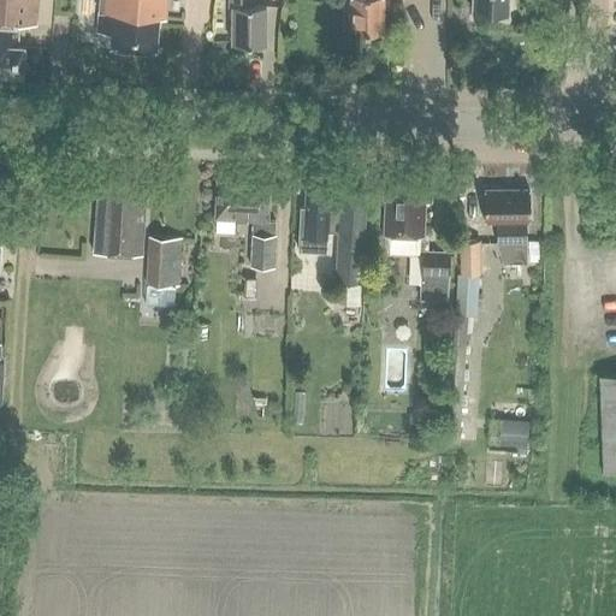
[(0,0),(0,75),(23,76),(24,47),(18,47),(19,22),(36,23),(36,0),(0,0)]
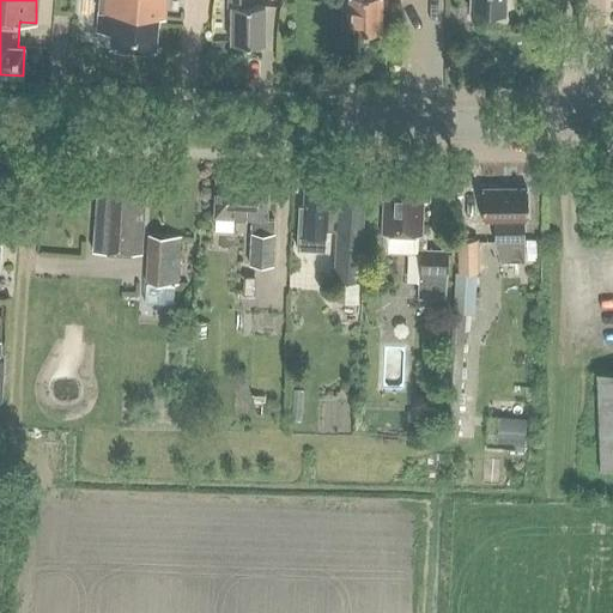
[(164,0),(98,0),(97,31),(111,32),(110,44),(153,48),(156,17),(163,17),(164,0)]
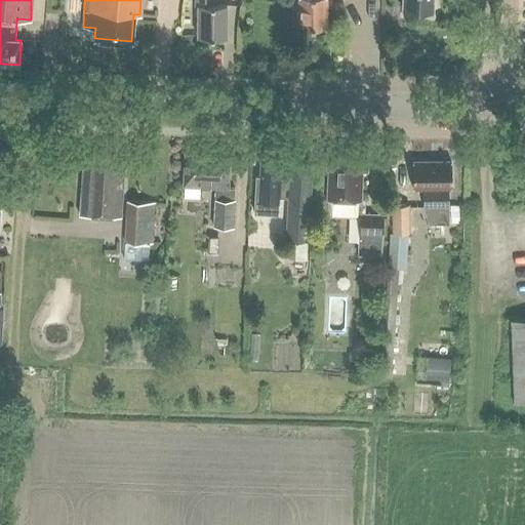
[(198,38),(226,38),(226,5),(215,4),(214,0),(196,0),(196,5),(198,5),(198,38)]
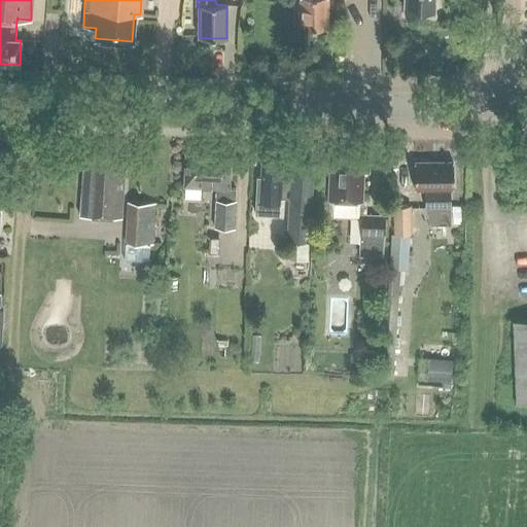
[(300,0),(300,28),(327,28),(327,0),(300,0)]
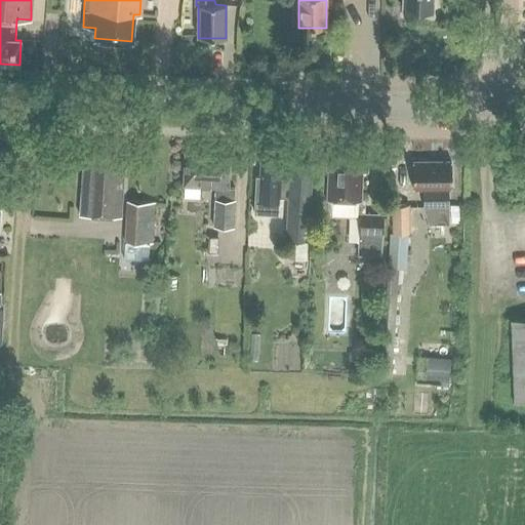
[(432,12),(433,0),(402,0),(402,10),(432,12)]
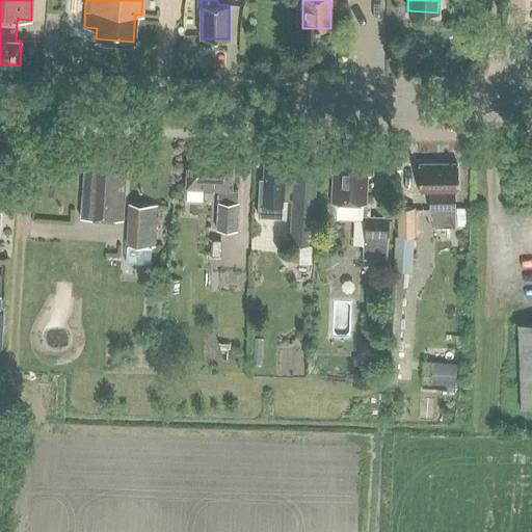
[(365,218),(367,174),(372,174),(373,151),(334,150),(333,171),(334,171),(330,221),(364,222),(364,217),(365,218)]
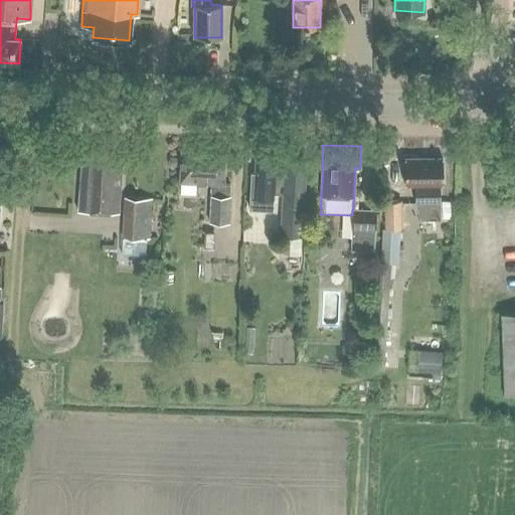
[(78,212),(119,215),(122,159),(112,159),(113,150),(94,149),(93,157),(82,156),(78,212)]
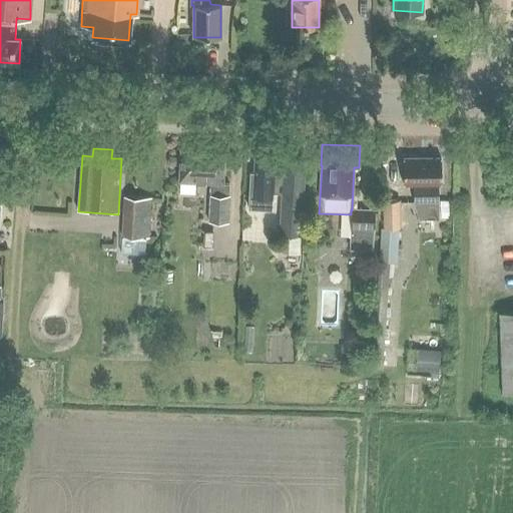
[(209,221),(227,222),(229,184),(222,184),(224,149),(181,148),(179,183),(210,184),(209,221)]
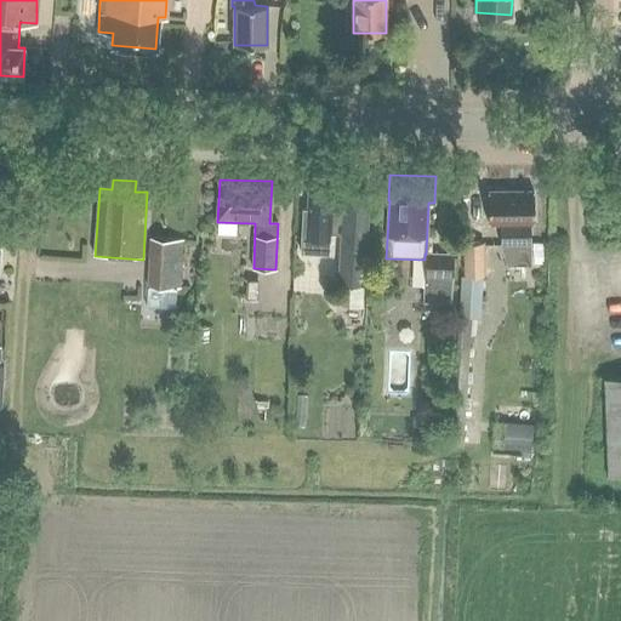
[(302,210),(301,254),(329,255),(330,237),(342,238),(339,284),(364,285),(370,188),(345,187),(343,205),(332,204),(332,187),(308,186),(307,210),(302,210)]
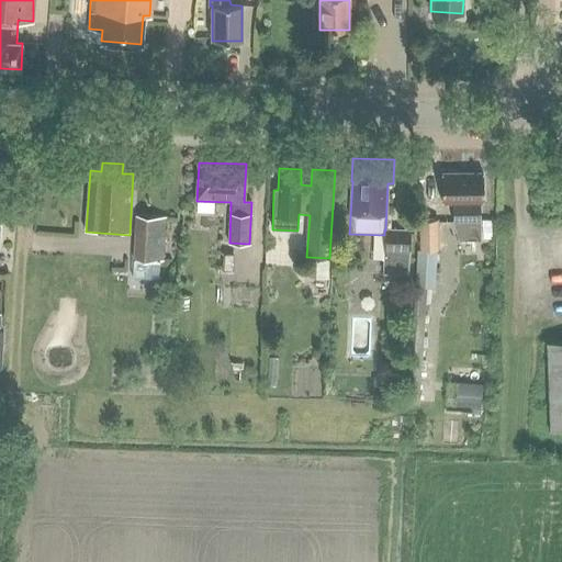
[(481,240),(481,202),(483,202),(483,173),(441,173),(441,202),(452,202),(453,222),(460,240),(481,240)]
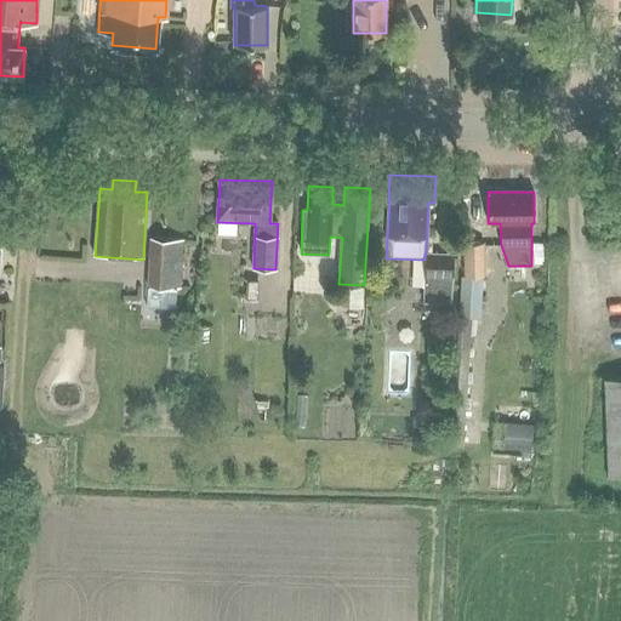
[(147,288),(180,289),(182,240),(151,239),(147,288)]
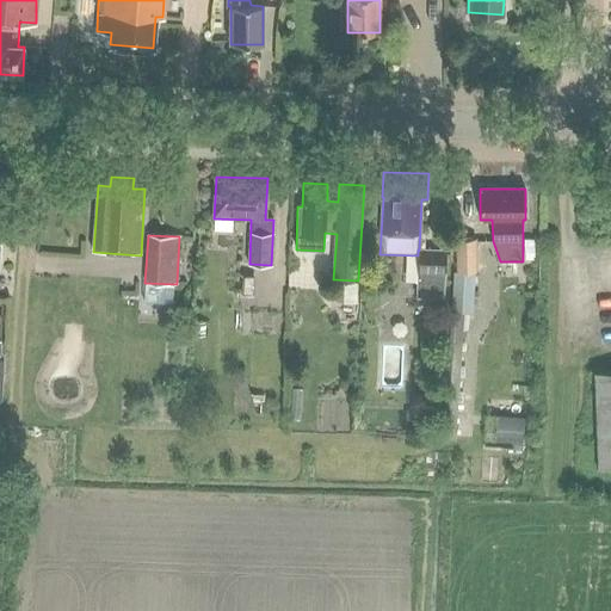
[(456,273),(476,272),(476,239),(456,239),(456,273)]
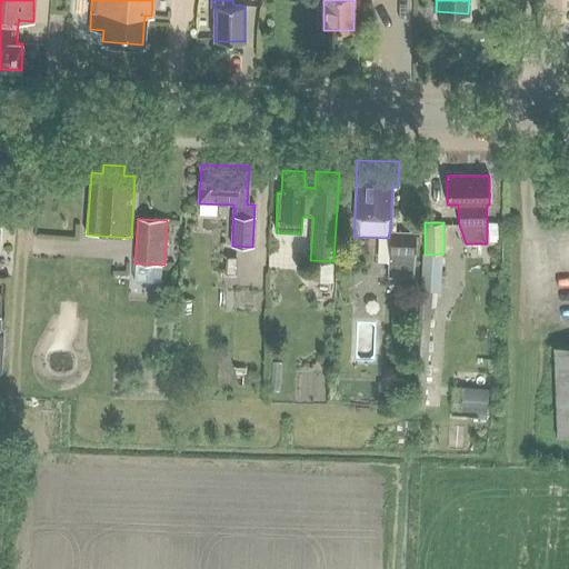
[(388,277),(413,278),(416,233),(390,233),(389,232),(389,238),(388,277)]
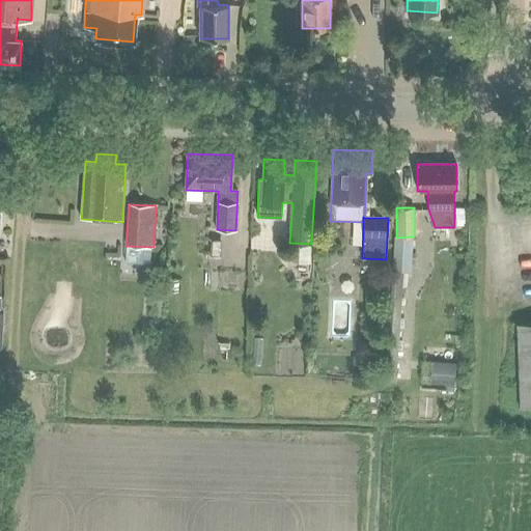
[(402,271),(412,272),(412,257),(413,239),(393,238),(392,271),(402,271)]
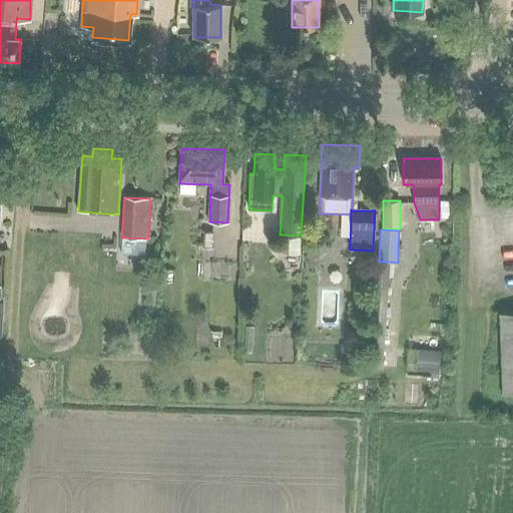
[(212,247),(212,232),(203,232),(203,247),(212,247)]
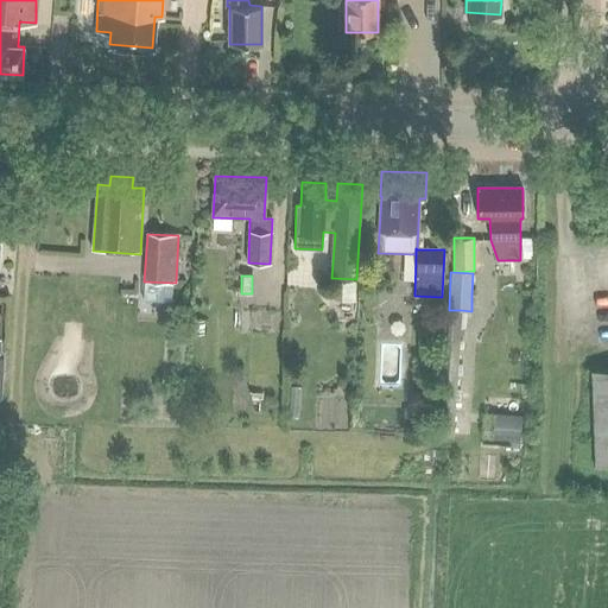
[(461,310),(449,310),(449,309),(441,436),(453,437),(461,310)]
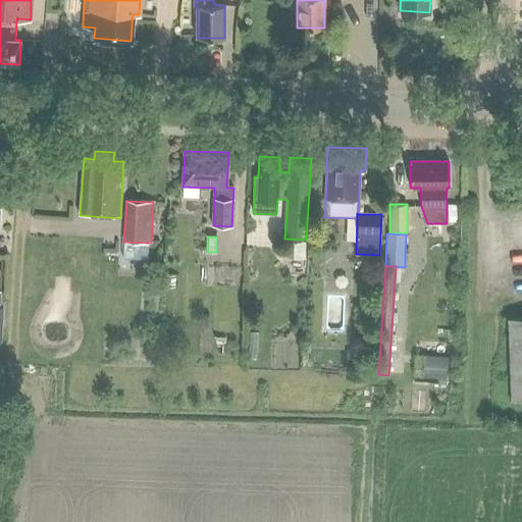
[(521,400),(521,318),(508,319),(511,401),(521,400)]
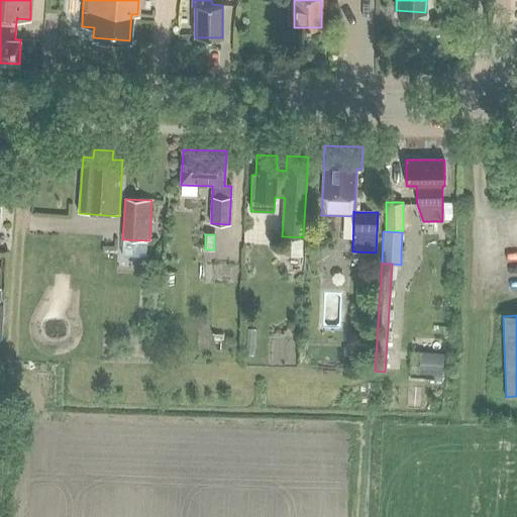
[(256,329),(247,328),(245,353),(254,354),(256,329)]
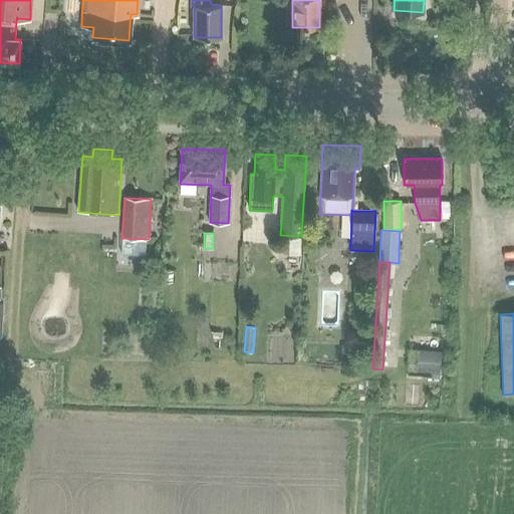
[(342,345),(341,358),(358,360),(359,347),(342,345)]
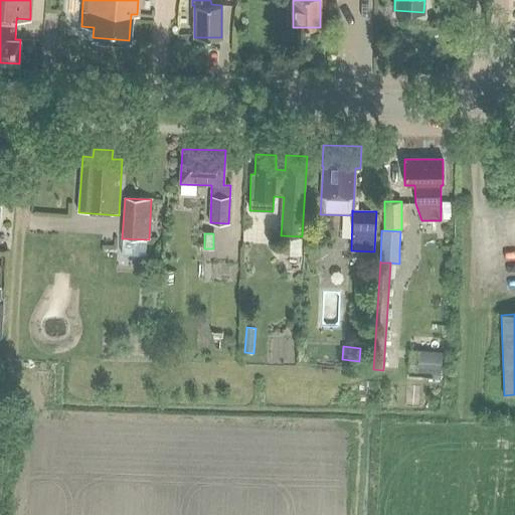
[(423,354),(422,373),(442,374),(443,355),(423,354)]
